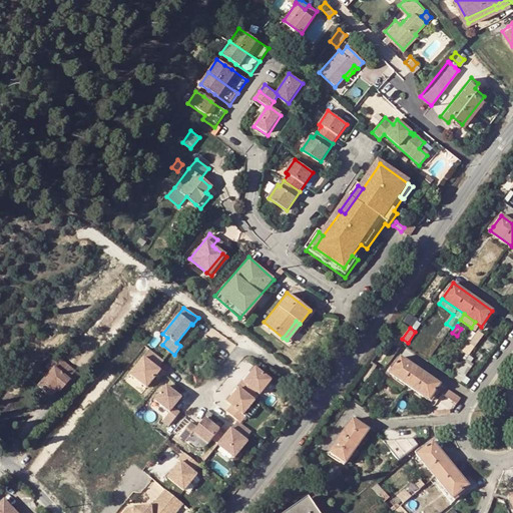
[(469,345),(478,333),(471,328),(463,340),(469,345)]
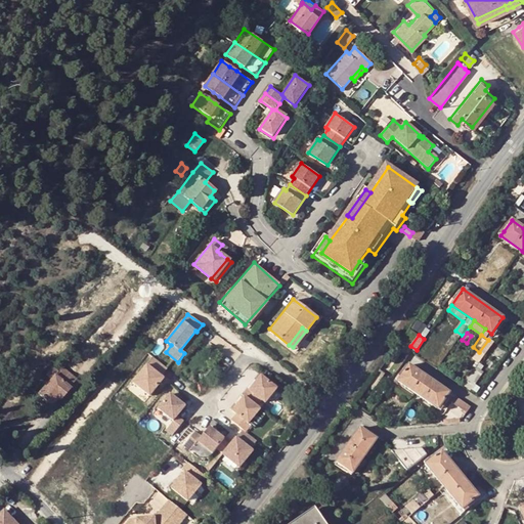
[(161,377),(168,368),(154,357),(133,383),(150,397),(165,380),(161,377)]
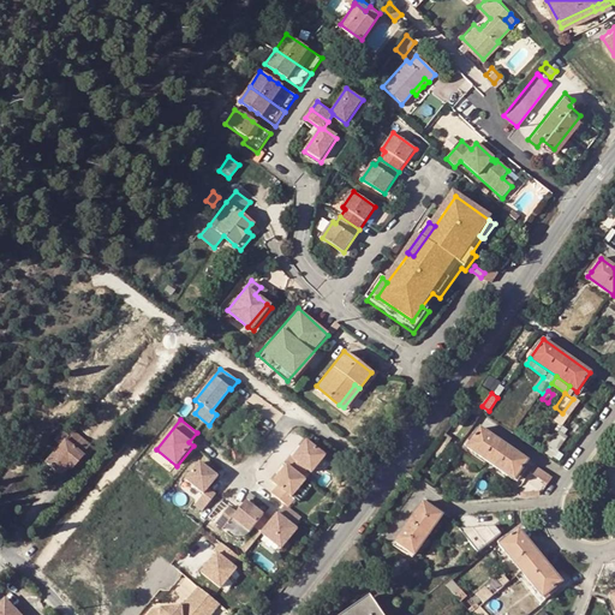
[(63,428),(53,437),(59,443),(45,460),(60,475),(69,465),(72,467),(83,454),(81,453),(89,443),(72,429),(69,434),(63,428)]
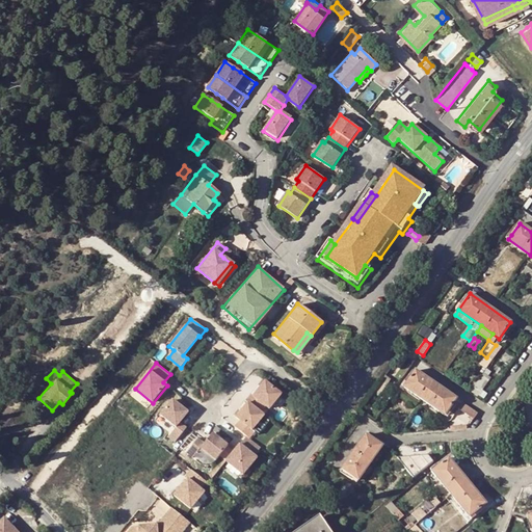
[(456,399),(415,370),(403,386),(445,415),(456,399)]
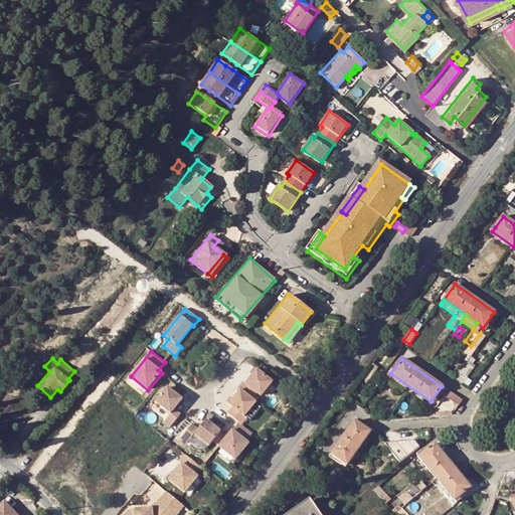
[(364,377),(370,381),(380,367),(374,363),(372,367),(364,377)]
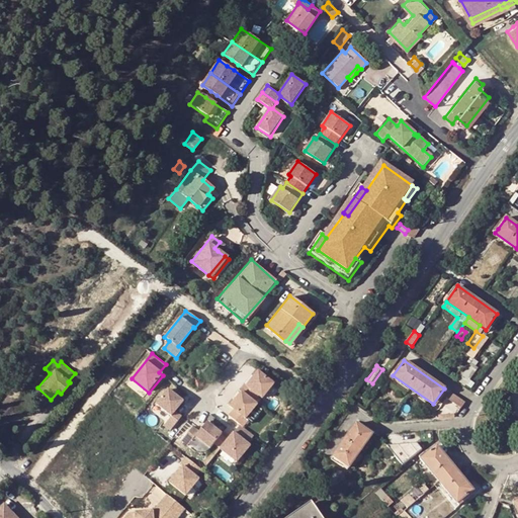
[(464,385),(476,370),(469,366),(459,381),(464,385)]
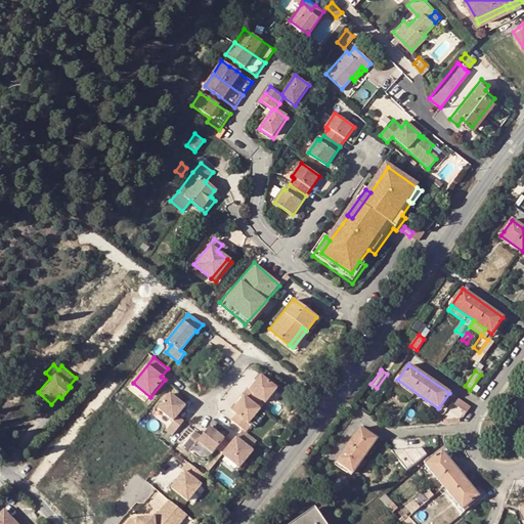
[(243,395),(245,396),(257,406),(262,399),(265,402),(277,388),(261,376),(257,381),(250,390),(248,388),(243,395)]
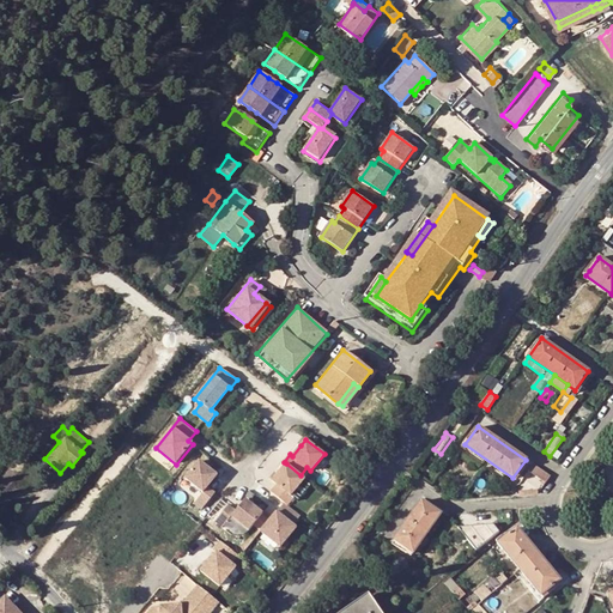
[(200,462),(186,479),(204,493),(195,504),(202,510),(216,495),(208,487),(218,477),(200,462)]
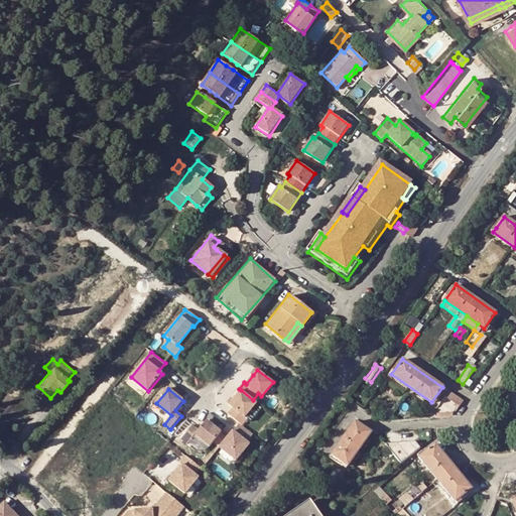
[(253,400),(241,390),(234,399),(230,404),(234,407),(229,414),(240,423),(242,424),(247,418),(245,416),(256,402),(253,400)]
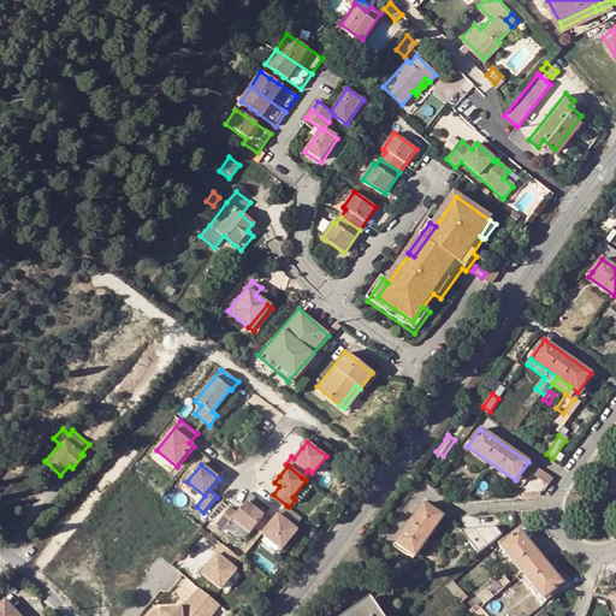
[(551,481),(554,479),(538,467),(533,474),(549,485),(551,481)]
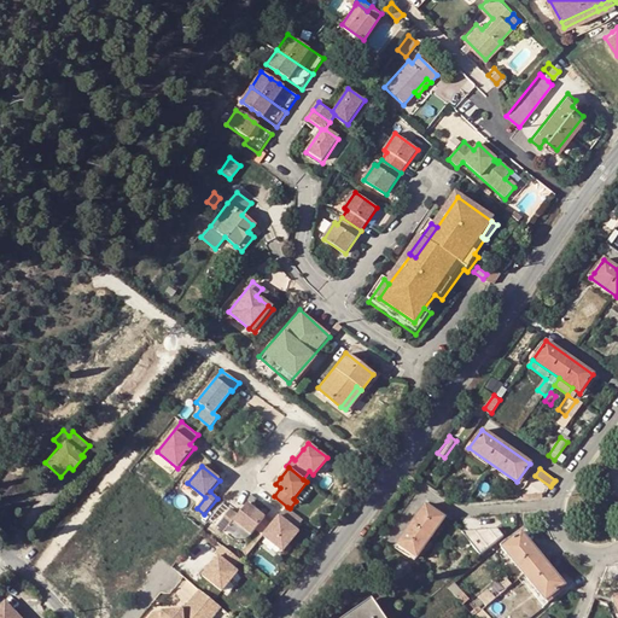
[(356,490),(367,477),(362,473),(353,487),(356,490)]
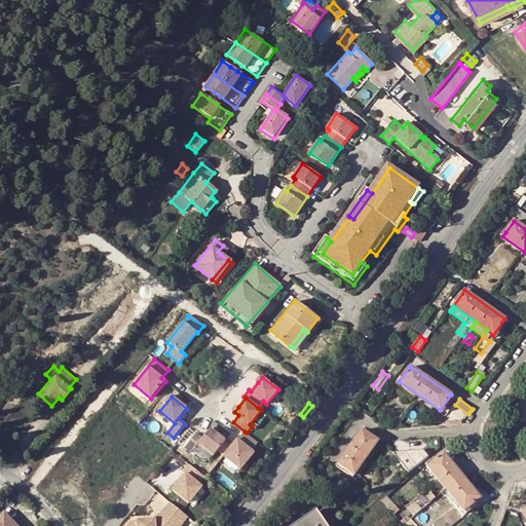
[(211,428),(202,439),(196,434),(186,446),(192,451),(200,442),(215,454),(225,441),(211,428)]
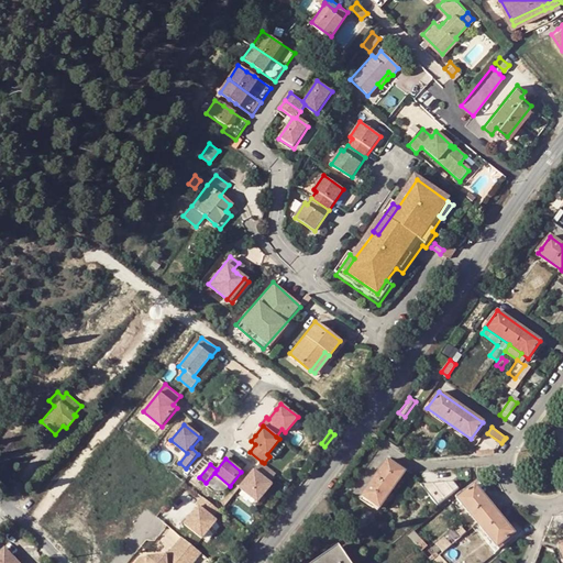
[(363,496),(364,496),(381,508),(392,492),(405,474),(406,472),(388,461),(363,496)]
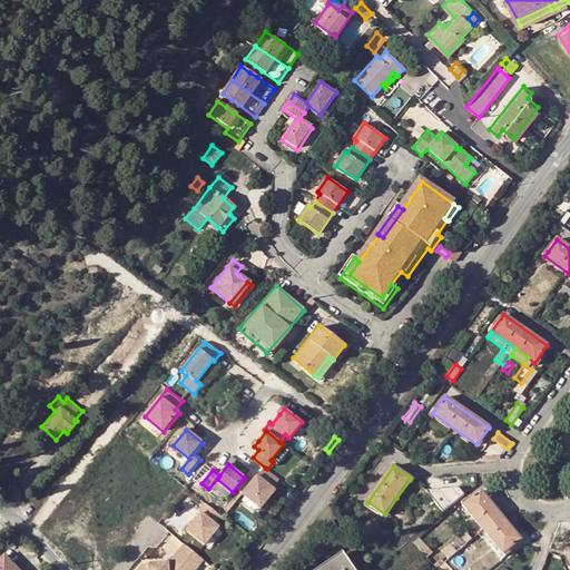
[(273,488),(281,479),(267,469),(265,468),(252,483),(244,494),(262,509),(276,490),(273,488)]
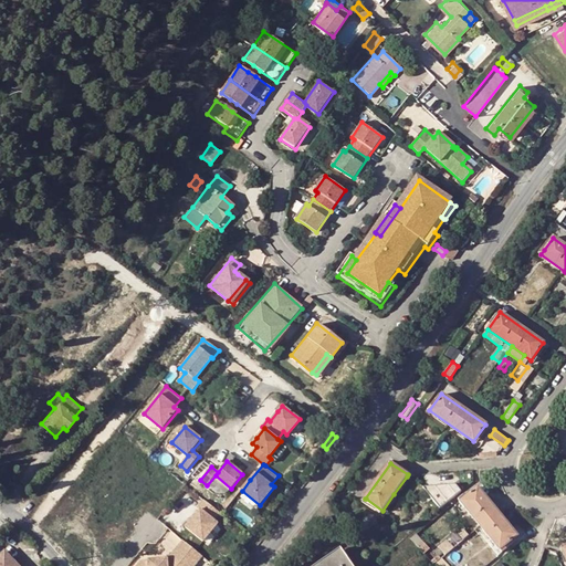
[(456,485),(423,489),(440,510),(461,493),(456,485)]
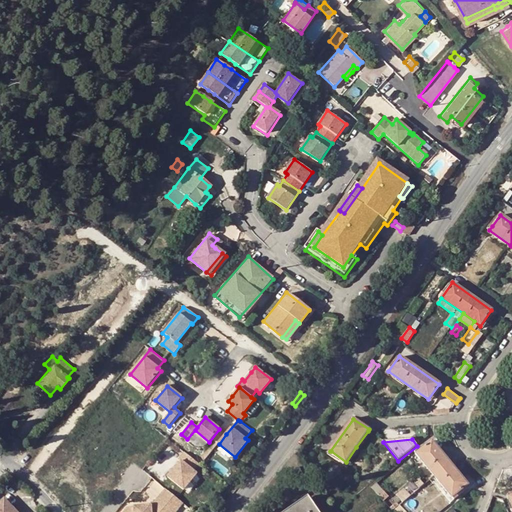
[(432,441),(416,454),(417,454),(435,477),(452,498),(467,485),(432,441)]
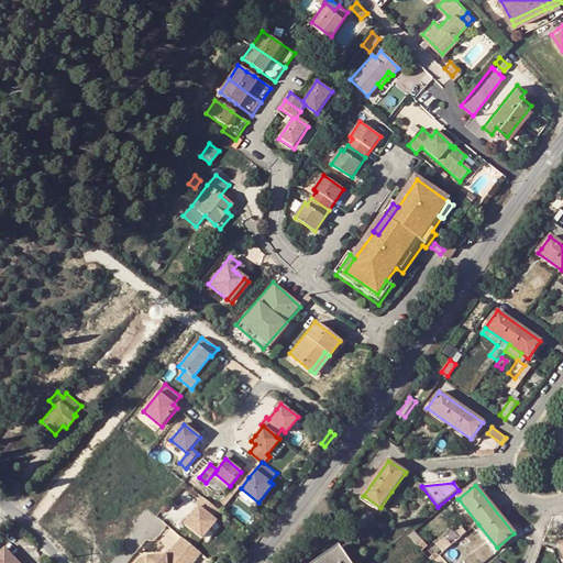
[(214,517),(220,509),(203,497),(197,505),(199,507),(186,523),(203,538),(218,520),(214,517)]
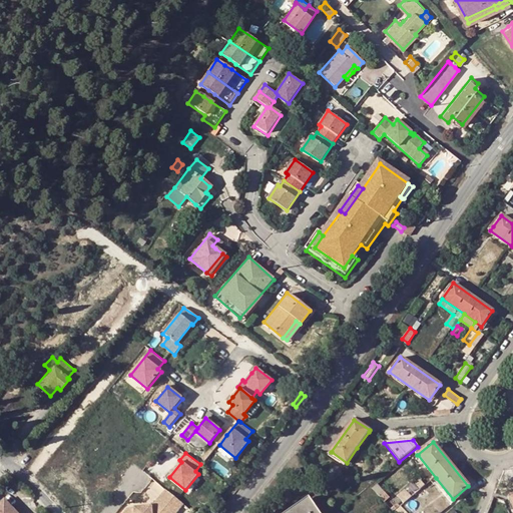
[(330,482),(339,470),(334,466),(325,478),(330,482)]
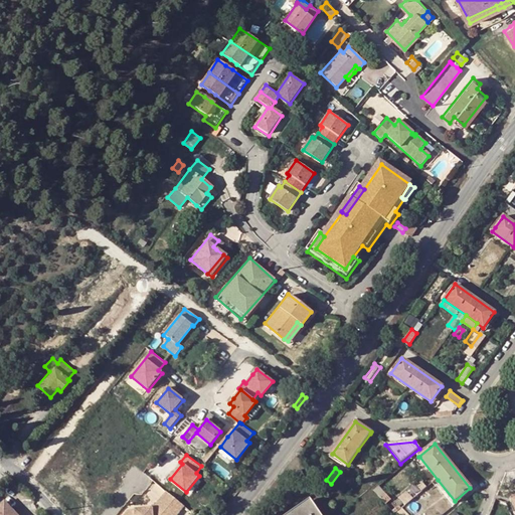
[(380,486),(375,490),(381,497),(386,493),(380,486)]
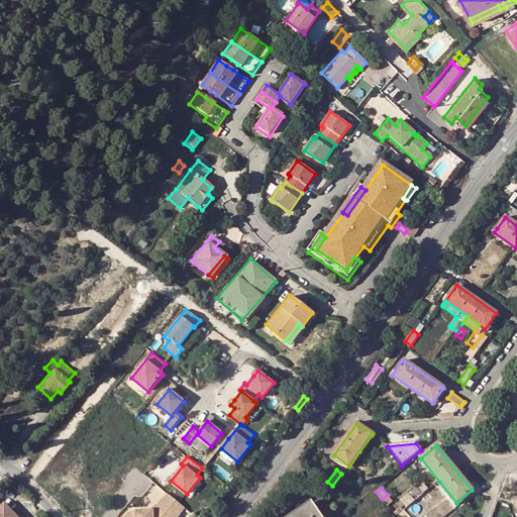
[(178,516),(186,507),(168,493),(157,507),(154,507),(154,510),(129,513),(125,516),(178,516)]
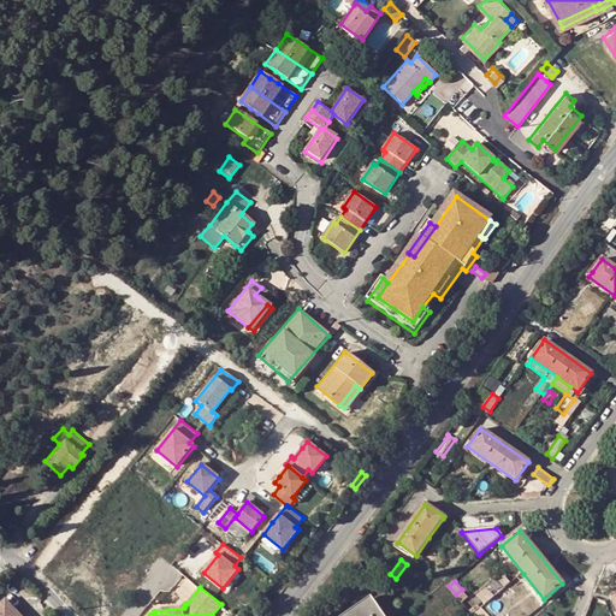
[(469,598),(462,590),(456,594),(463,603),(469,598)]
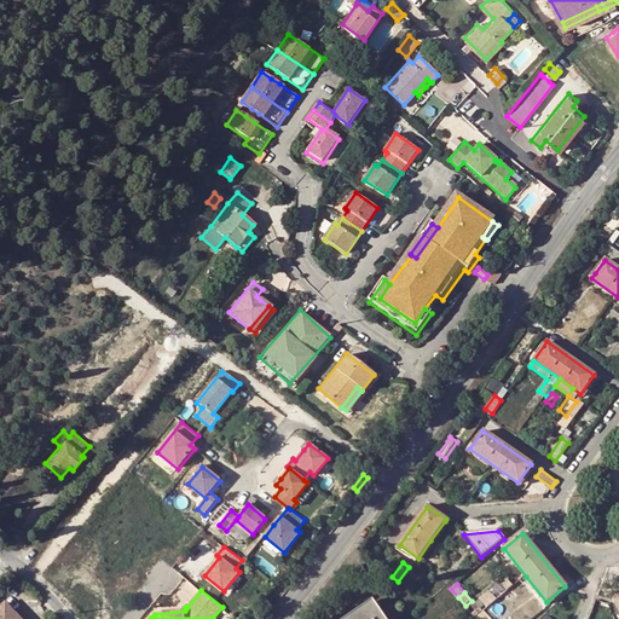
[(0,618),(17,618),(3,602),(0,603),(0,618)]
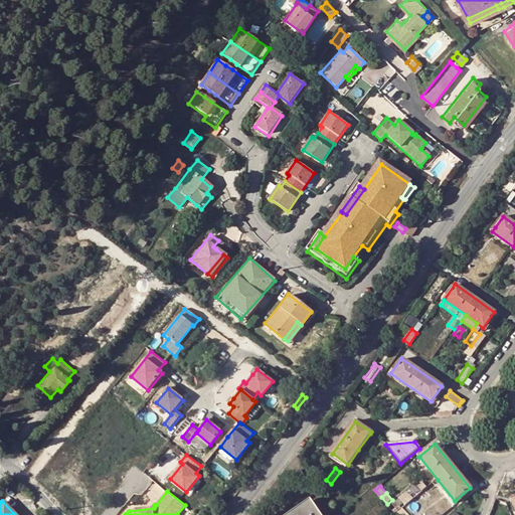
[(292,514),(320,514),(312,502),(292,514)]
